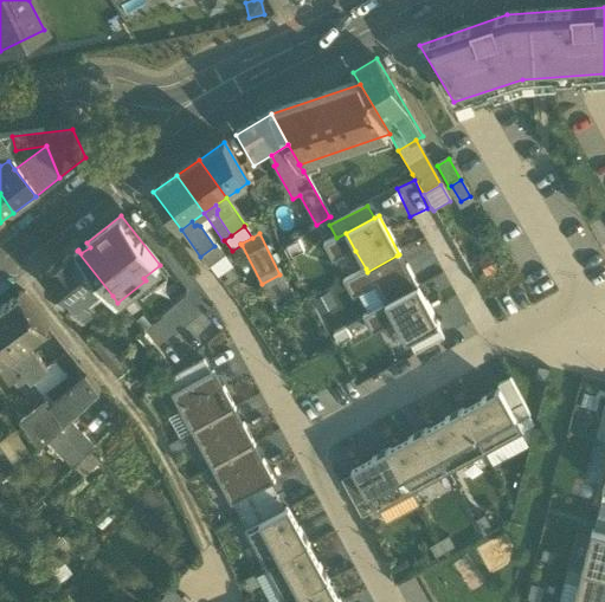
[(355,251),(346,233),(336,238),(323,245),(333,263),(355,251)]
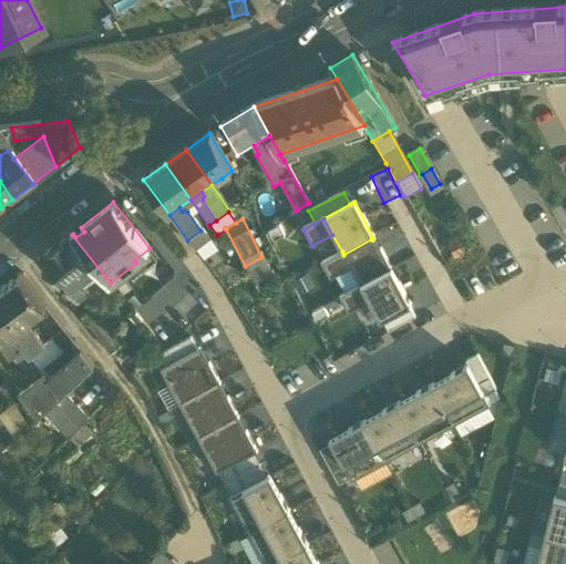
[(195,250),(208,242),(201,231),(187,241),(195,250)]
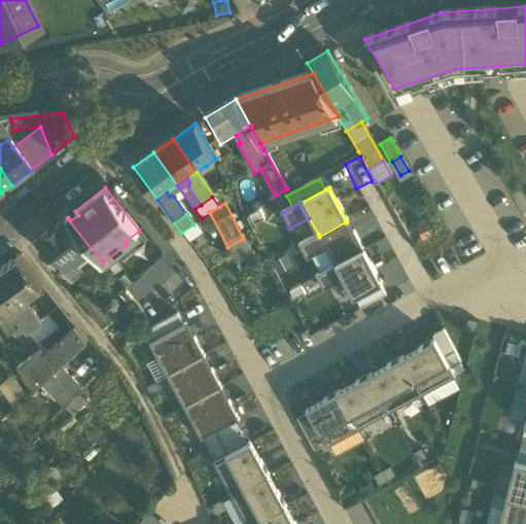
[(41,238),(73,278),(98,257),(67,218),(41,238)]
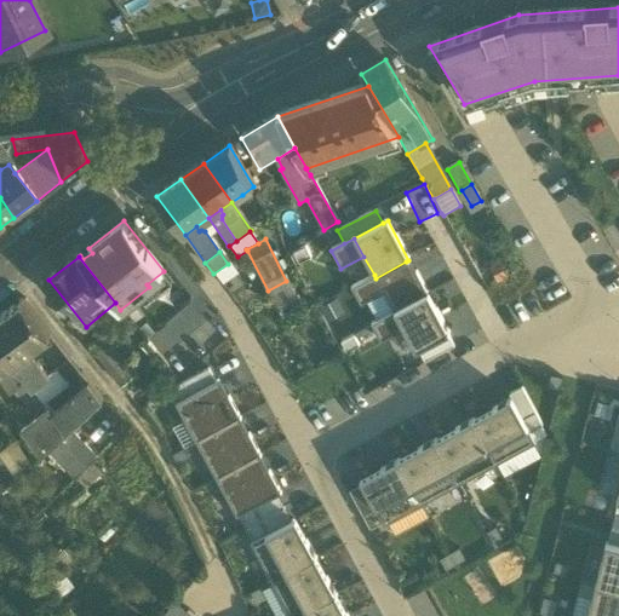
[(384,294),(394,314),(428,294),(416,272),(413,274),(406,262),(376,278),(374,275),(350,288),(360,306),(366,303),(384,294)]
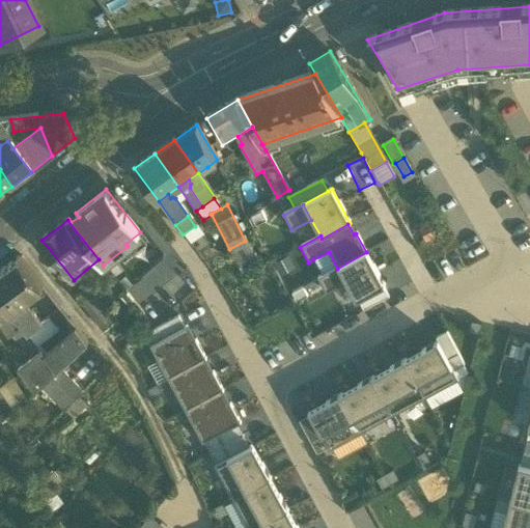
[(203,237),(195,226),(183,234),(190,245),(203,237)]
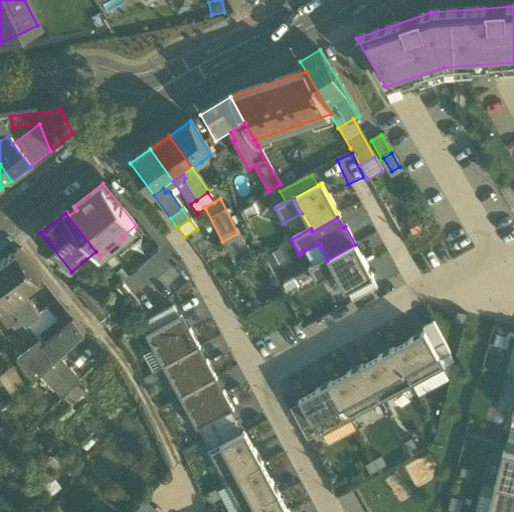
[(249,250),(237,233),(222,241),(220,242),(230,261),(249,250)]
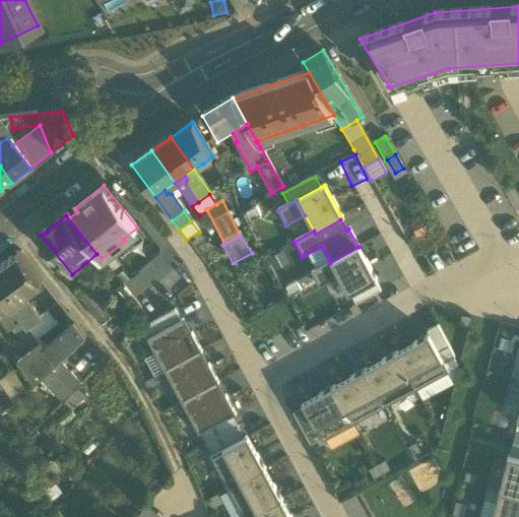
[(307,254),(316,270),(330,263),(322,247),(307,254)]
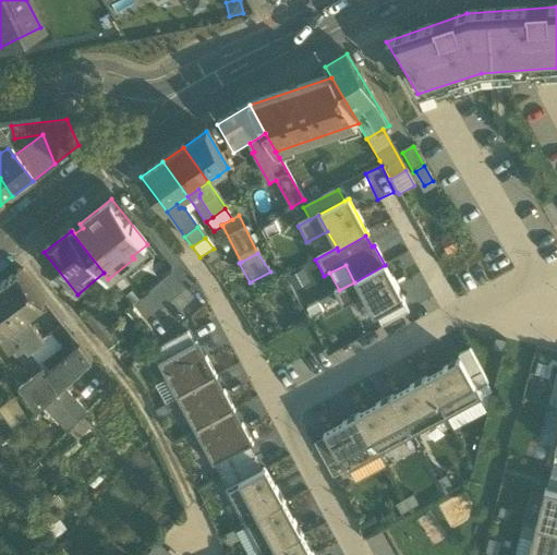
[(354,282),(363,298),(374,317),(375,317),(402,302),(403,301),(385,265),(354,282)]
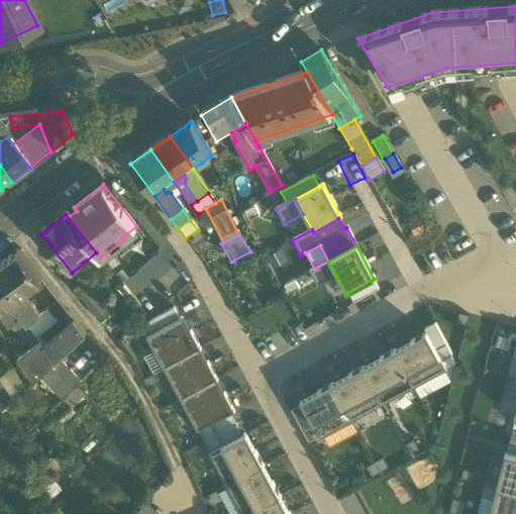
[(287,263),(281,249),(266,258),(273,270),(287,263)]
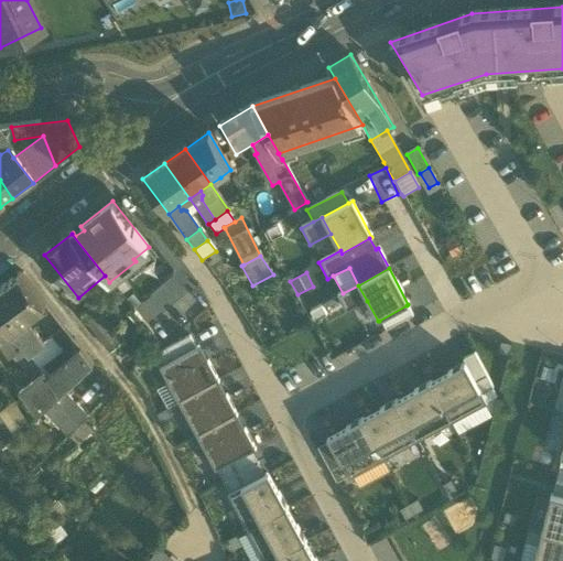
[(19,274),(11,280),(35,313),(45,305),(19,273),(19,274)]
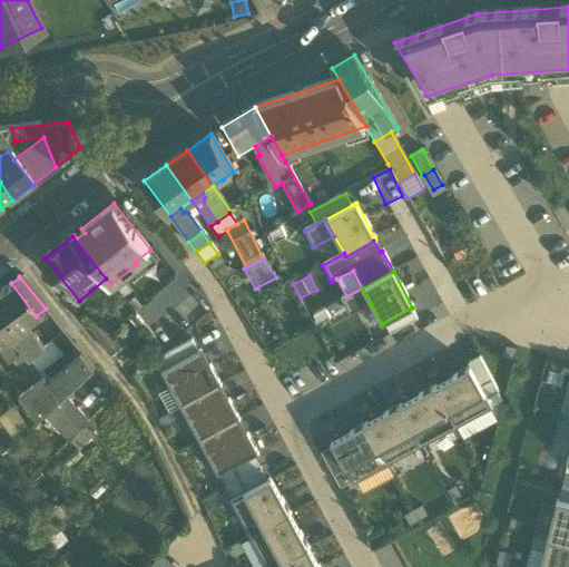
[(26,323),(36,316),(11,283),(0,290),(0,316),(11,333),(23,349),(30,359),(45,349),(43,348),(26,323)]
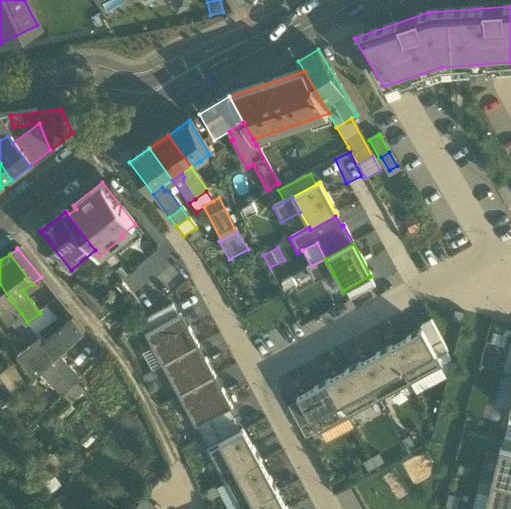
[(333,273),(325,259),(311,266),(306,268),(314,284),(333,273)]
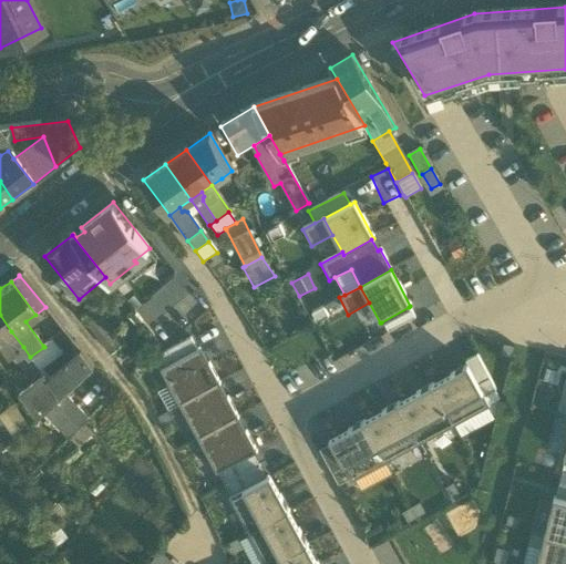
[(80,316),(100,341),(111,331),(92,307),(80,316)]
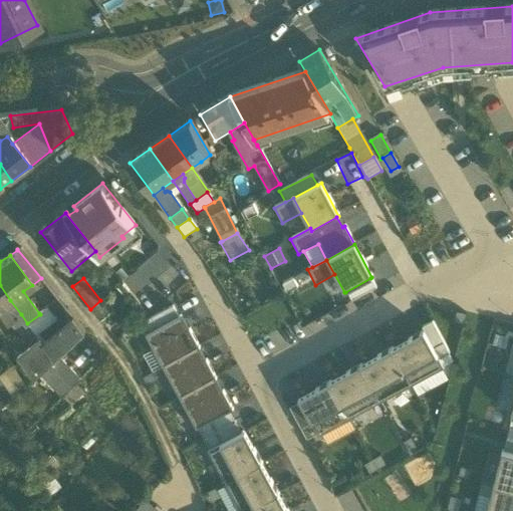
[(345,292),(351,302),(376,289),(370,278),(345,292)]
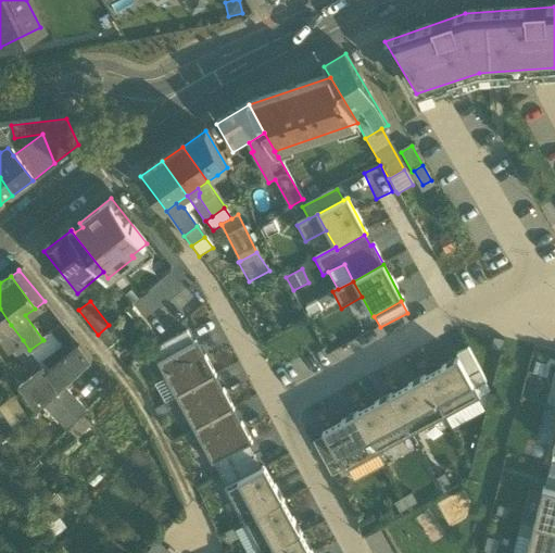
[(2,339),(10,350),(23,340),(11,325),(0,309),(0,331),(1,331),(2,339)]
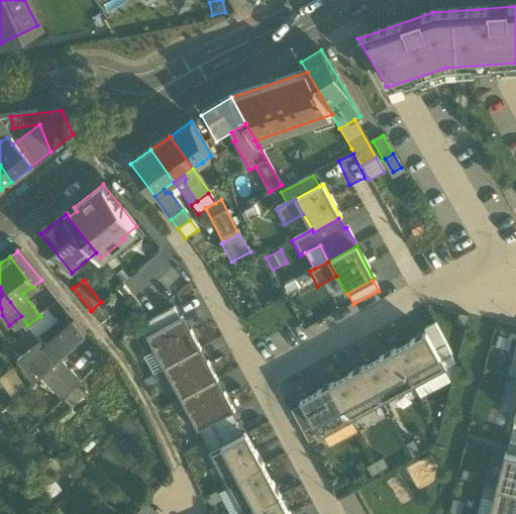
[(112,315),(101,302),(91,311),(102,324),(112,315)]
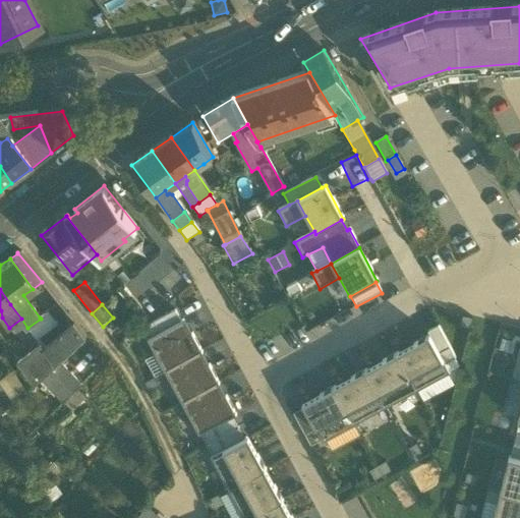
[(142,329),(149,340),(180,323),(175,311),(142,329)]
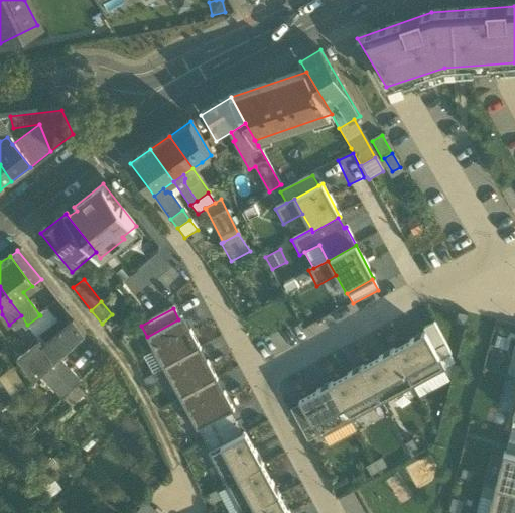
[(46,309),(39,314),(40,315),(27,325),(36,337),(56,323),(46,309)]
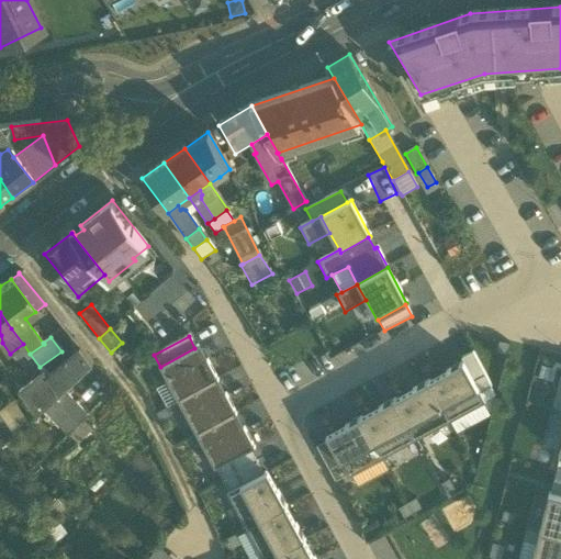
[(40,367),(30,354),(23,344),(10,354),(33,381),(19,392),(37,416),(44,410),(60,394),(47,378),(40,367)]
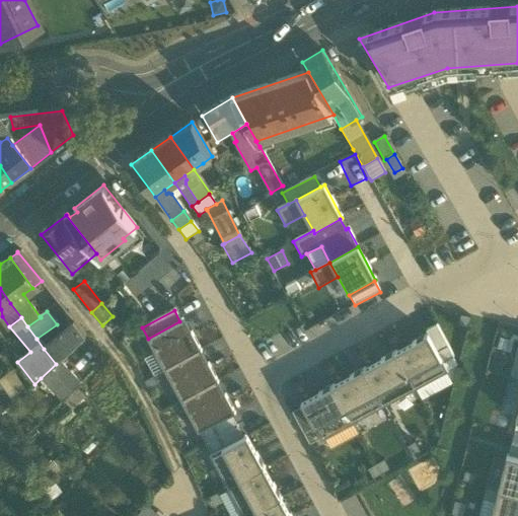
[(154,354),(163,371),(201,352),(191,333),(190,334),(181,320),(179,321),(148,339),(146,339),(154,354)]
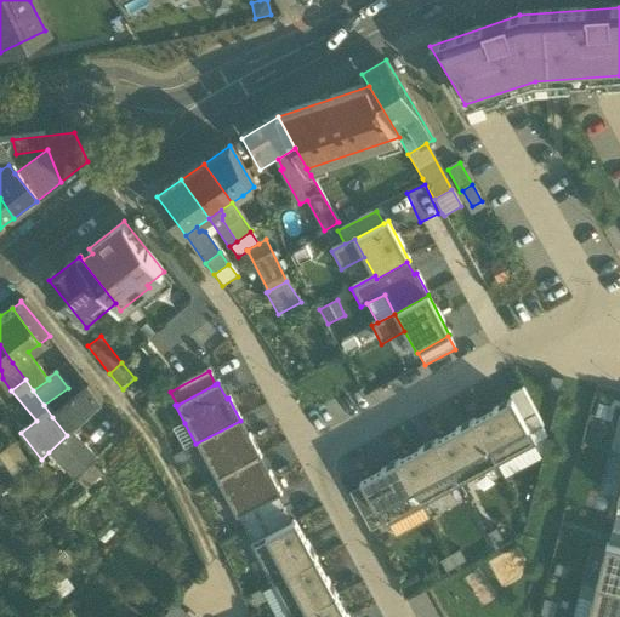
[(52,417),(67,435),(69,433),(102,403),(87,384),(52,417)]
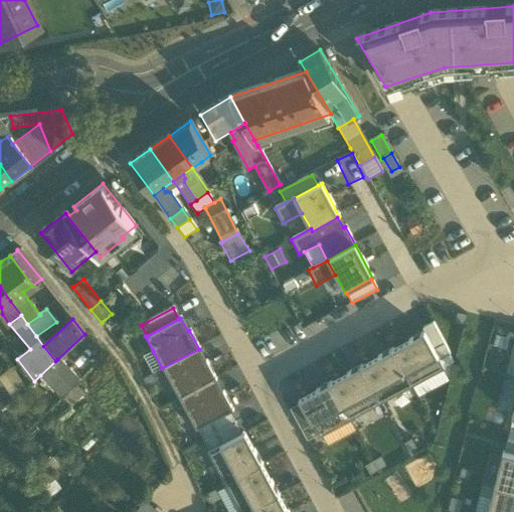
[(424,333),(434,350),(445,345),(433,323),(422,329),(424,333)]
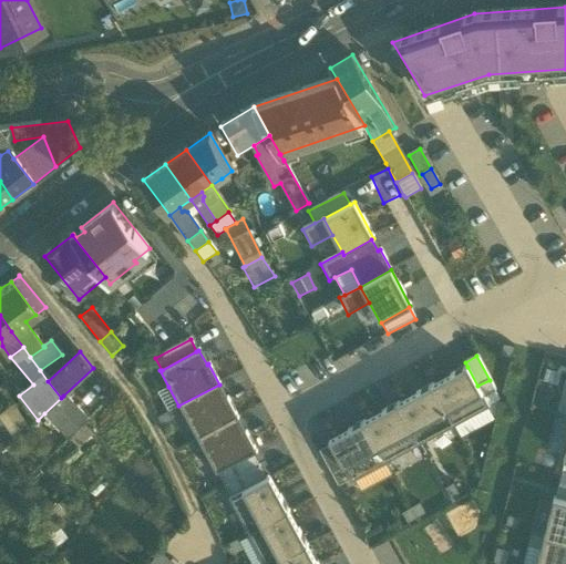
[(467,367),(432,386),(454,426),(487,408),(490,407),(484,398),(477,386),(467,367)]
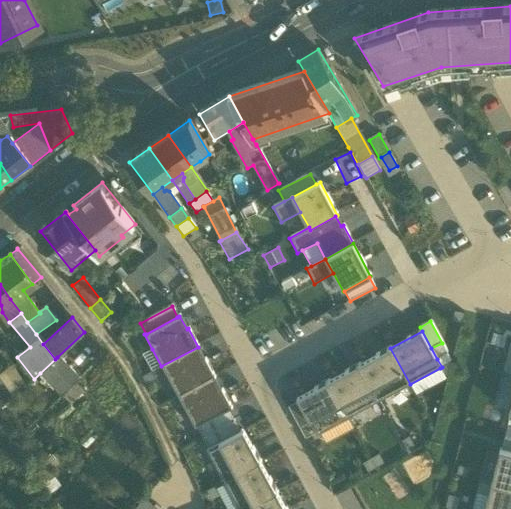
[(448,353),(442,343),(431,348),(437,359),(448,353)]
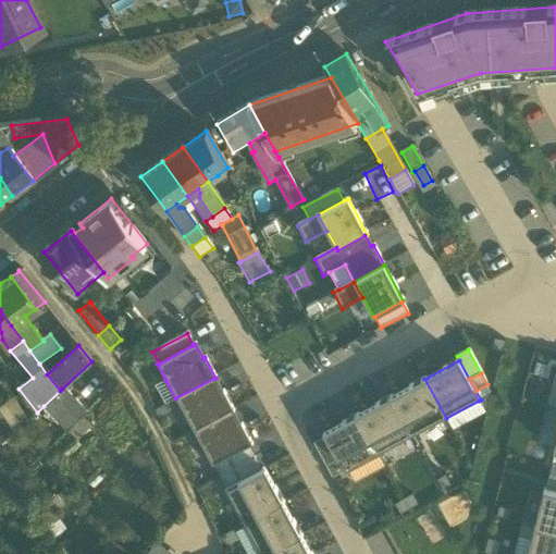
[(175,398),(194,432),(234,410),(223,391),(221,392),(214,379),(217,378),(215,378),(175,398)]
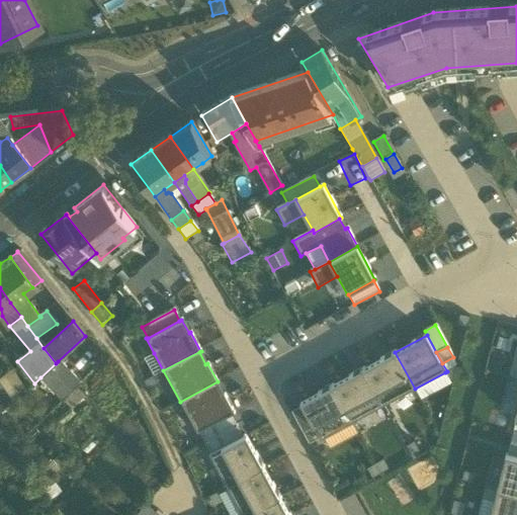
[(395,352),(363,368),(383,406),(415,389),(395,352)]
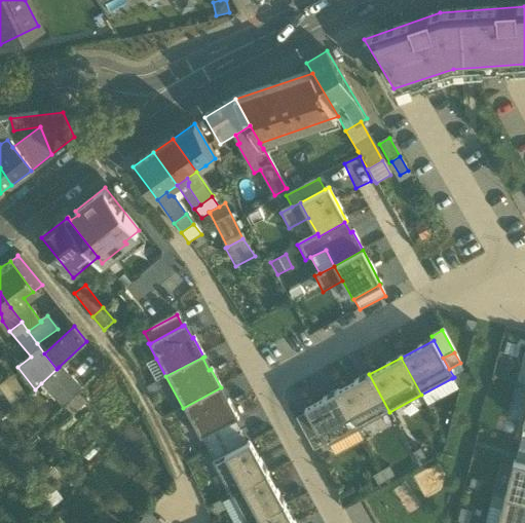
[(165,376),(156,359),(146,365),(155,382),(165,376)]
